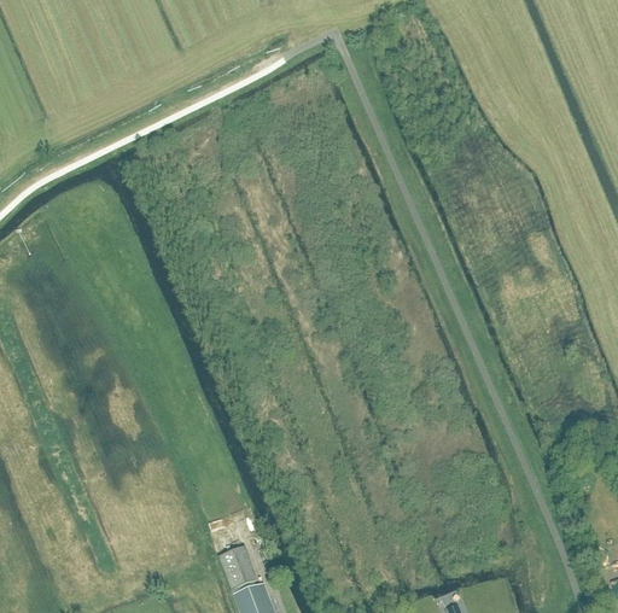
[(215,521),(205,526),(210,537),(220,533),(215,521)]
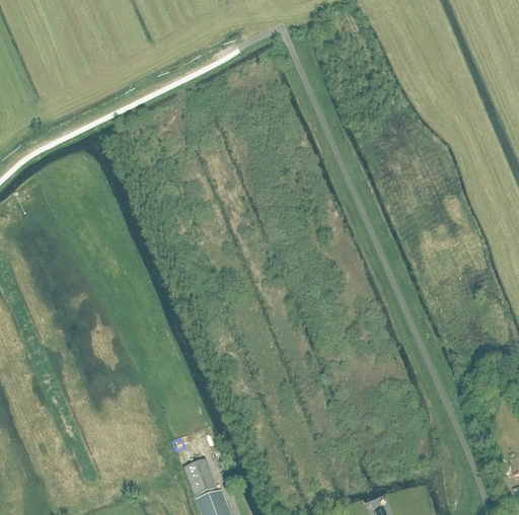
[(184,446),(194,443),(193,438),(183,441),(184,446)]
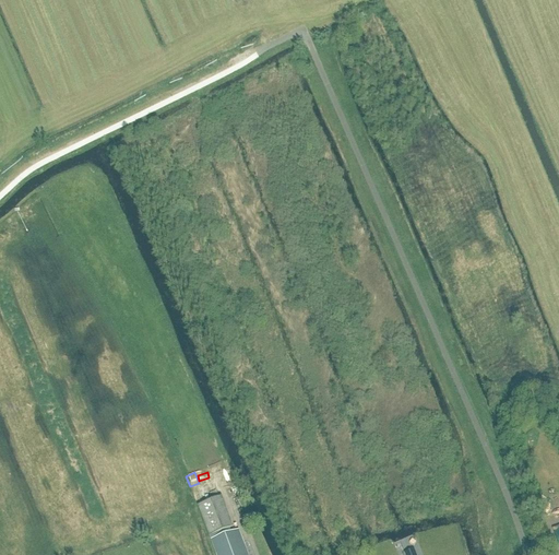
[(219,494),(198,503),(210,533),(232,526),(219,494)]
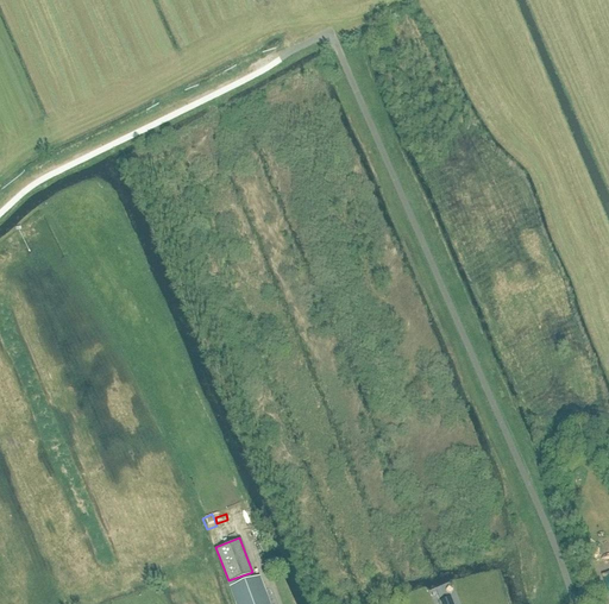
[(270,603),(259,574),(230,585),(237,603),(270,603)]
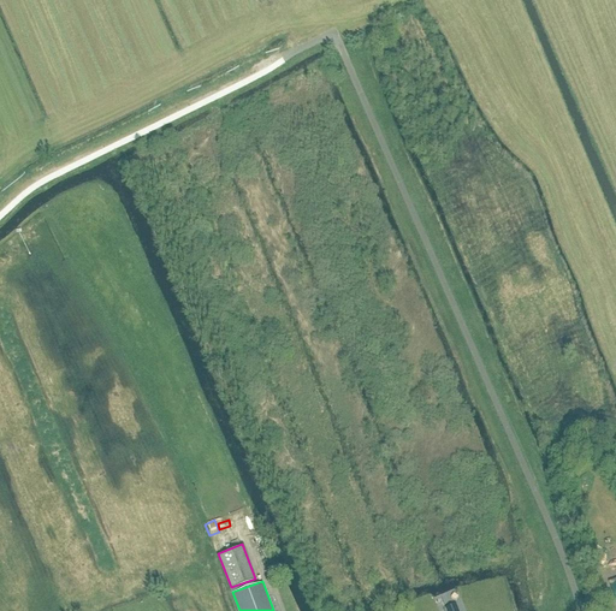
[(448,610),(460,610),(456,600),(445,605),(448,610)]
